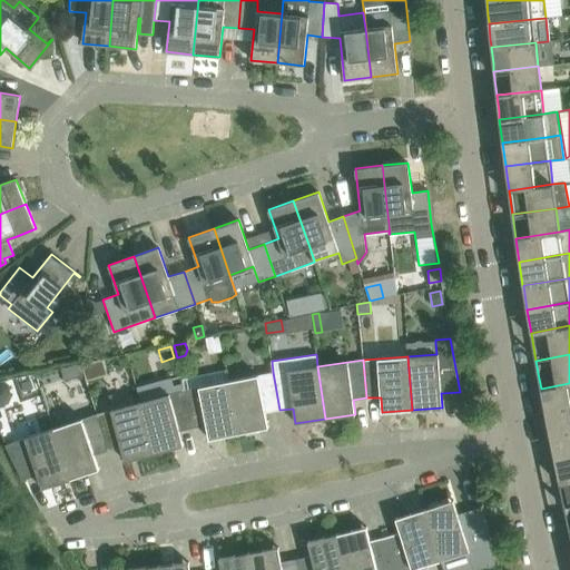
[(85,374),(81,364),(60,369),(64,381),(85,374)]
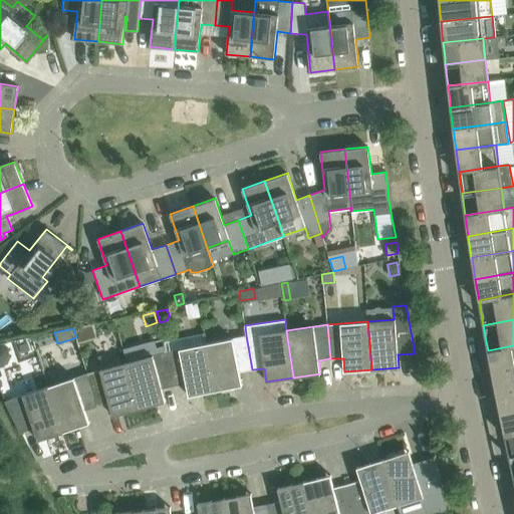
[(204,333),(164,341),(166,351),(174,386),(186,383),(189,397),(216,391),(206,343),(204,333)]
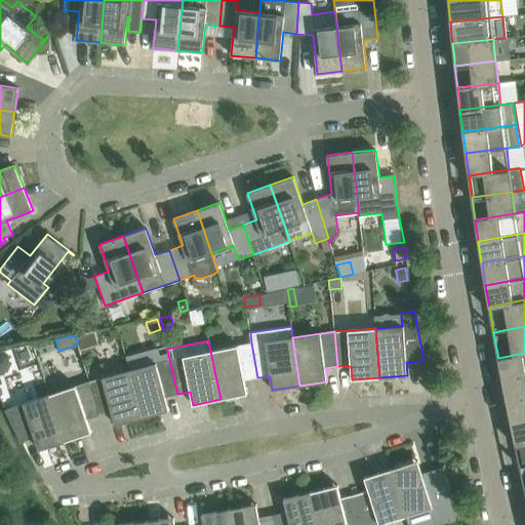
[(251,342),(210,351),(220,399),(247,394),(245,380),(257,377),(251,342)]
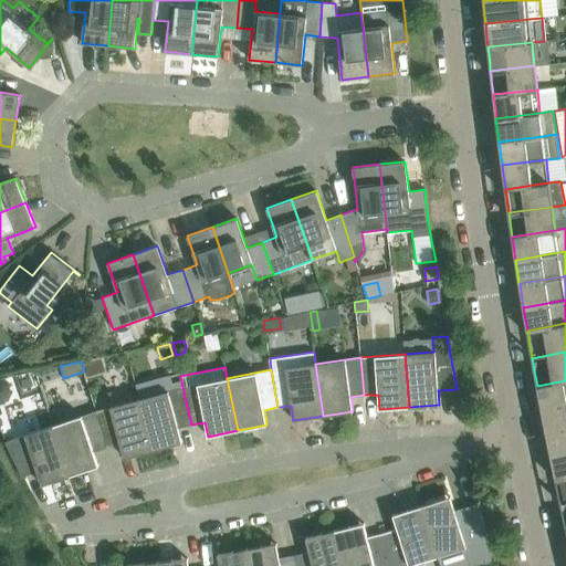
[(538,394),(542,409),(565,405),(565,380),(537,386),(538,394)]
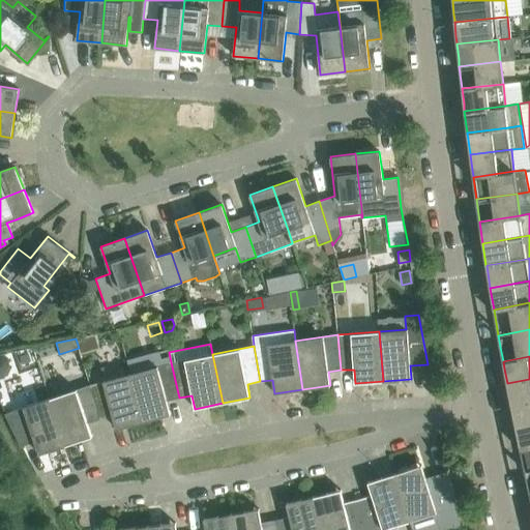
[(0,357),(0,378),(4,377),(9,366),(6,360),(1,357),(0,357)]
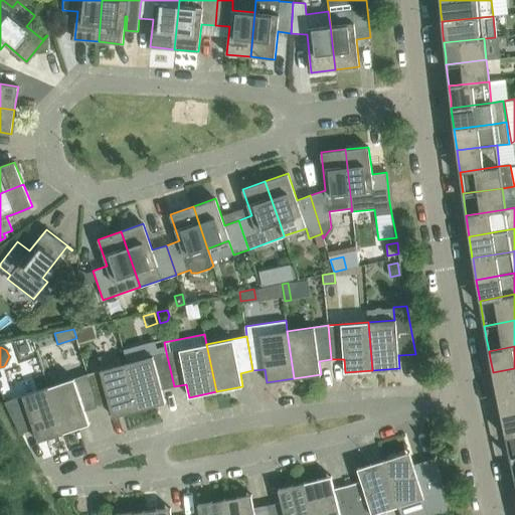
[(166,352),(127,363),(139,409),(166,402),(162,389),(174,386),(166,352)]
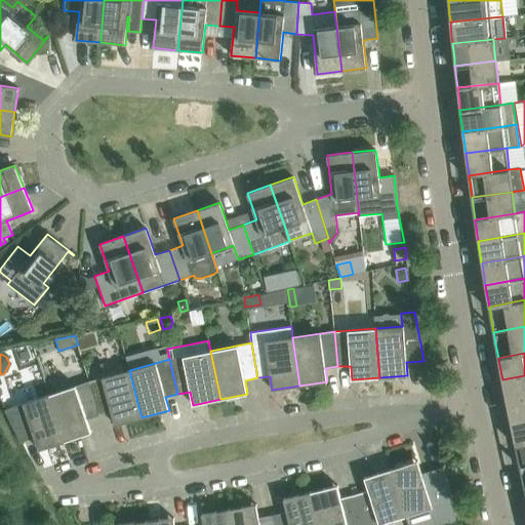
[(129,370),(89,381),(99,415),(112,411),(115,423),(115,425),(117,425),(142,417),(129,370)]
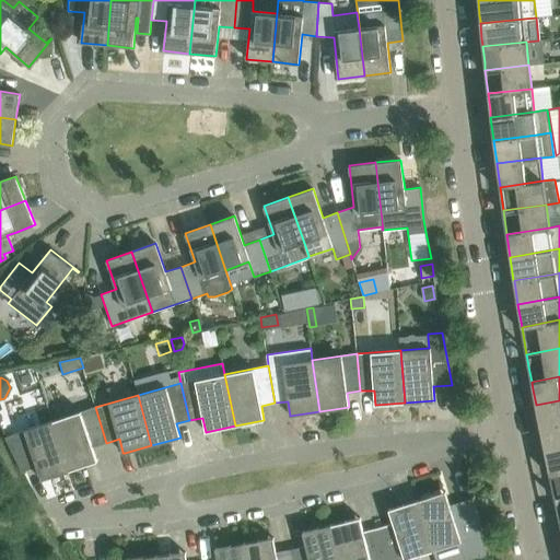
[(559,400),(536,405),(540,429),(559,423),(559,400)]
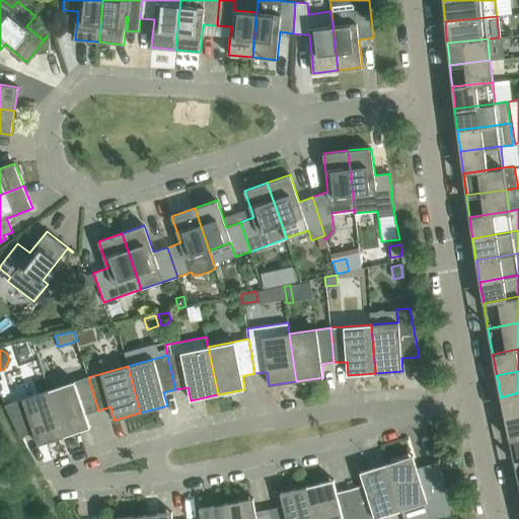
[(88,377),(49,390),(64,436),(89,428),(90,427),(90,426),(86,415),(98,411),(88,377)]
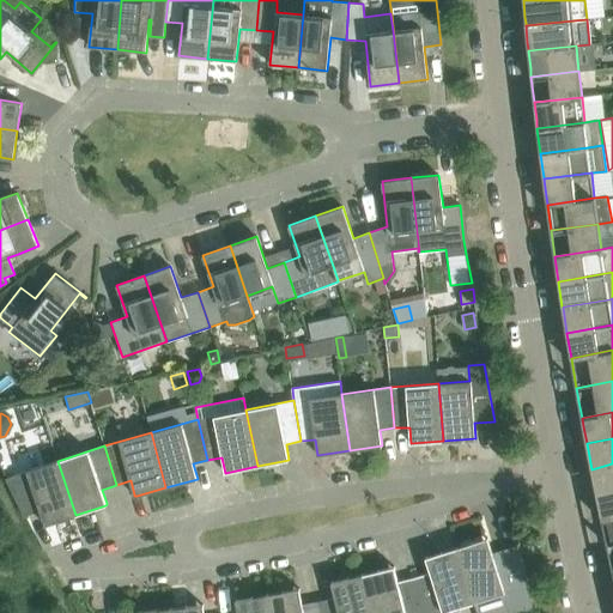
[(58,461),(5,479),(24,516),(40,510),(44,523),(46,526),(47,525),(76,515),(58,461)]
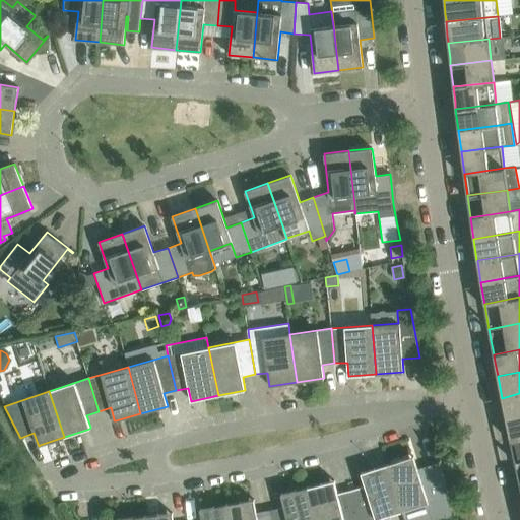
[(506,419),(519,416),(519,393),(502,398),(506,419)]
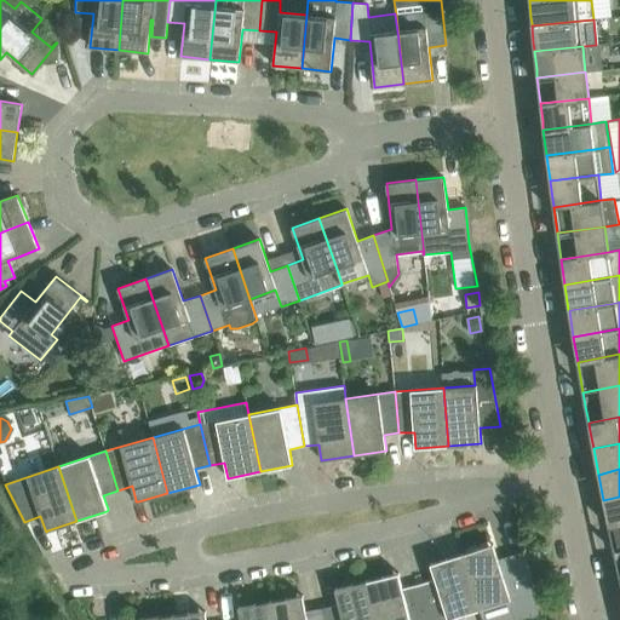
[(609,526),(619,523),(619,497),(603,500),(609,526)]
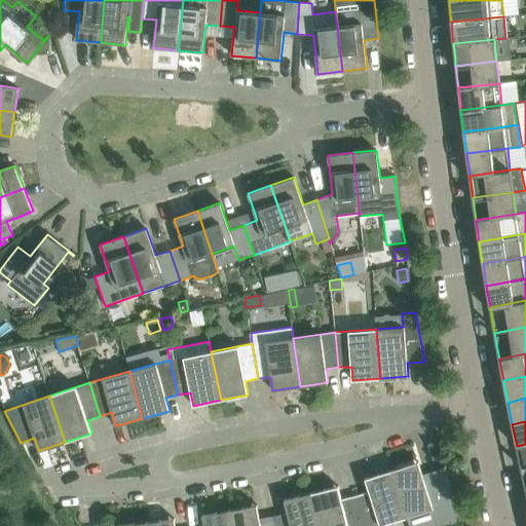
[(525,444),(517,446),(517,447),(521,467),(525,466),(525,444)]
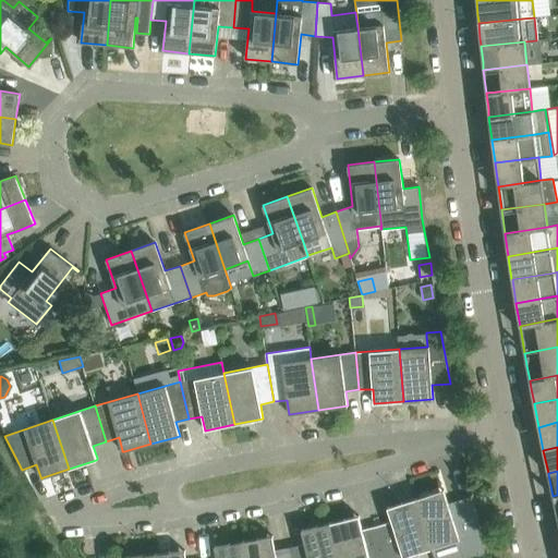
[(431,494),(415,498),(432,548),(434,557),(460,557),(465,556),(465,557),(472,557),(485,554),(481,533),(472,496),(448,504),(445,492),(444,489),(443,490),(431,494)]
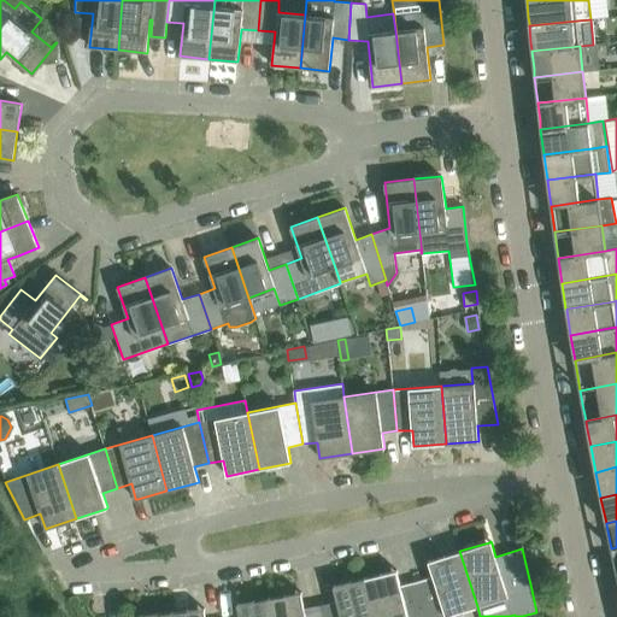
[(433,576),(417,581),(427,616),(442,616),(477,606),(459,551),(428,562),(429,563),(433,576)]
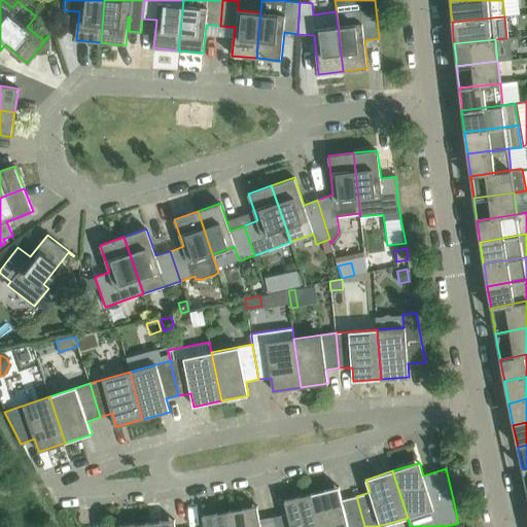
[(339,487),(312,494),(319,526),(364,526),(356,496),(342,500),(339,487)]
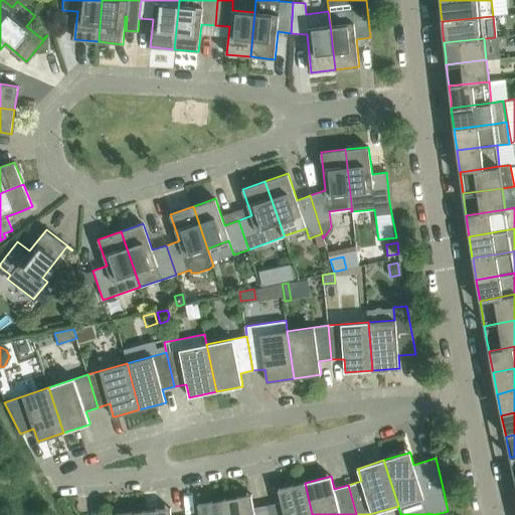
[(282,502),(268,505),(270,514),(312,514),(305,483),(278,489),(282,502)]
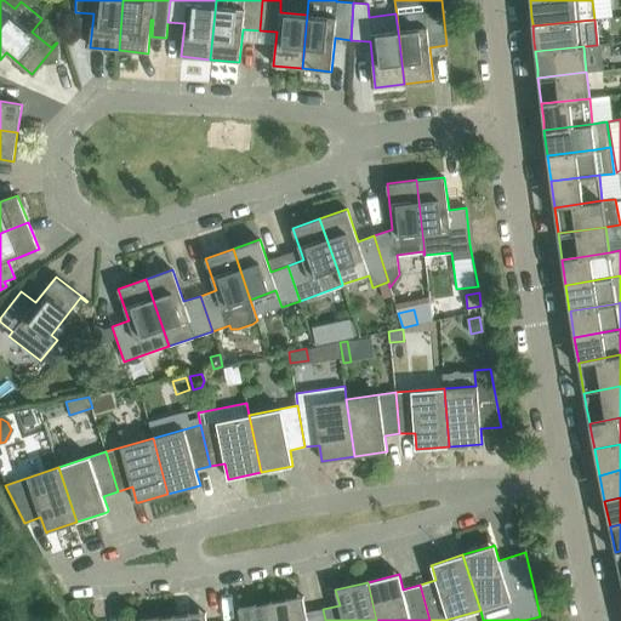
[(303,597),(271,602),(273,620),(325,620),(323,609),(306,613),(303,598),(303,597)]
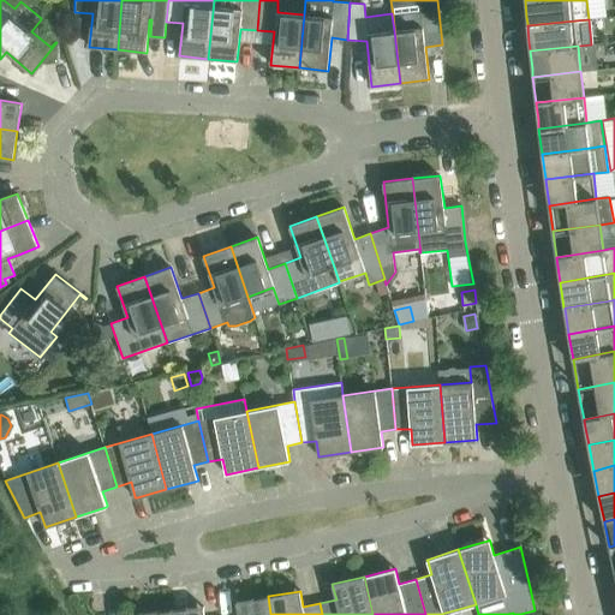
[(238,614),(270,614),(268,596),(236,602),(238,614)]
